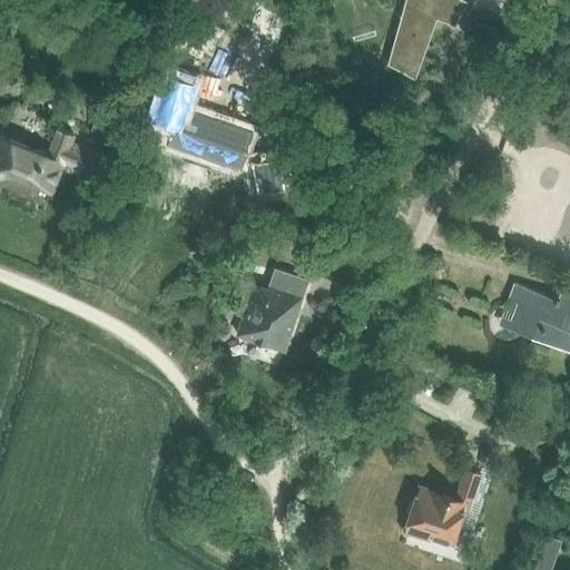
[(424,0),(422,6),(419,13),(408,8),(387,65),(393,67),(393,68),(415,79),(430,36),(436,19),(452,25),(454,26),(460,15),(467,1),(464,0),(424,0)]
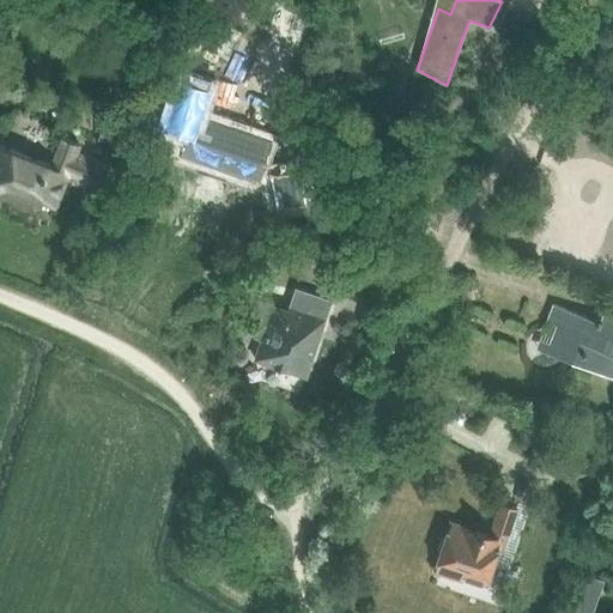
[(177,95),(158,141),(181,151),(182,149),(194,152),(192,158),(260,186),(260,198),(291,199),(292,167),(261,165),(261,168),(258,167),(263,150),(205,126),(202,132),(190,127),(200,104),(177,95)]
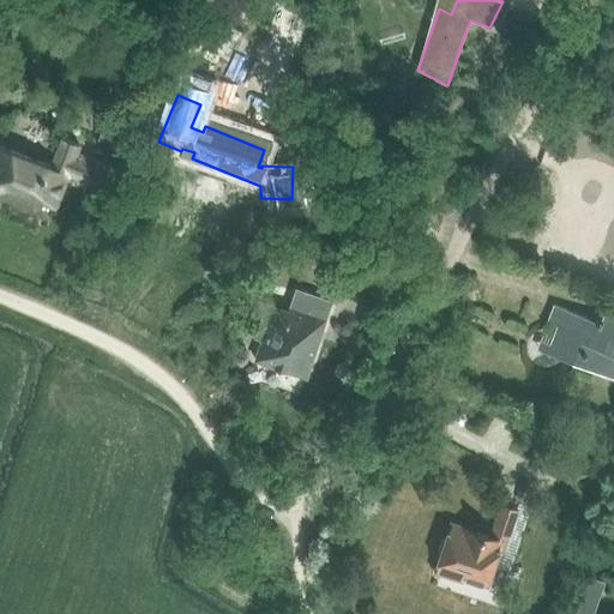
[(98,143),(125,152),(133,130),(106,120),(98,143)]
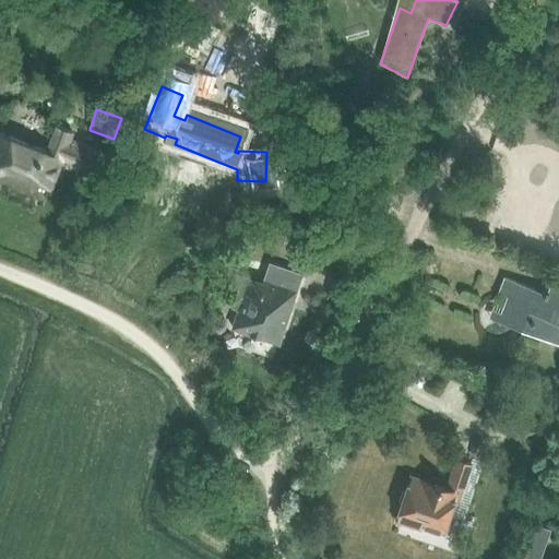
[(11,139),(0,133),(0,174),(6,171),(50,189),(62,158),(91,169),(96,154),(98,149),(72,139),(74,133),(56,125),(46,150),(11,138),(11,139)]
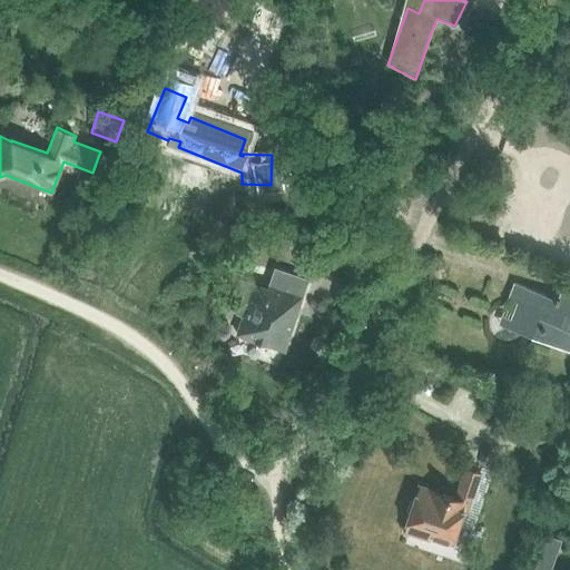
[(334,258),(330,269),(345,275),(350,264),(334,258)]
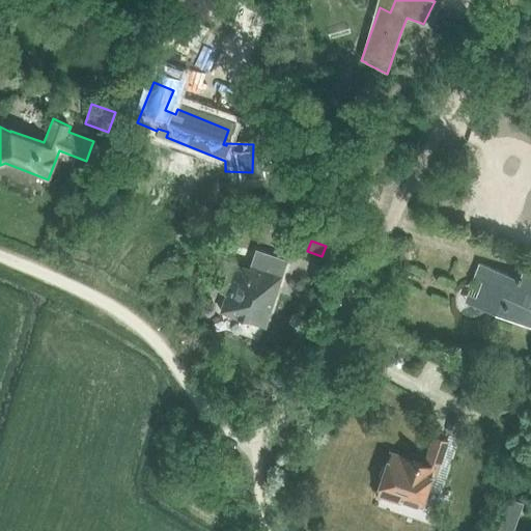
[(254,253),(250,264),(238,260),(236,264),(228,261),(218,292),(226,296),(220,311),(264,327),(285,262),(254,253)]
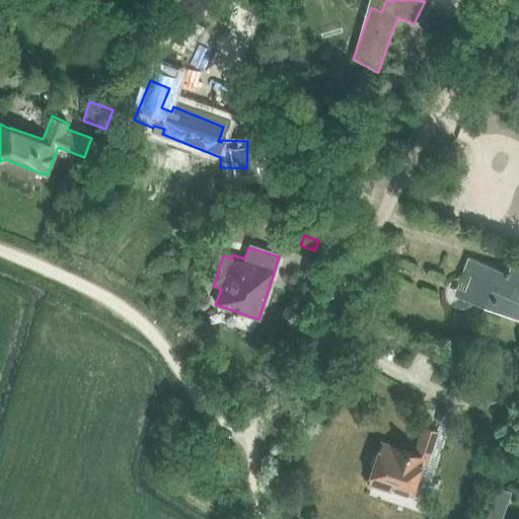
[(467,257),(462,272),(470,275),(465,289),(475,293),(472,301),(484,306),(518,320),(518,262),(512,260),(507,273),(467,257)]
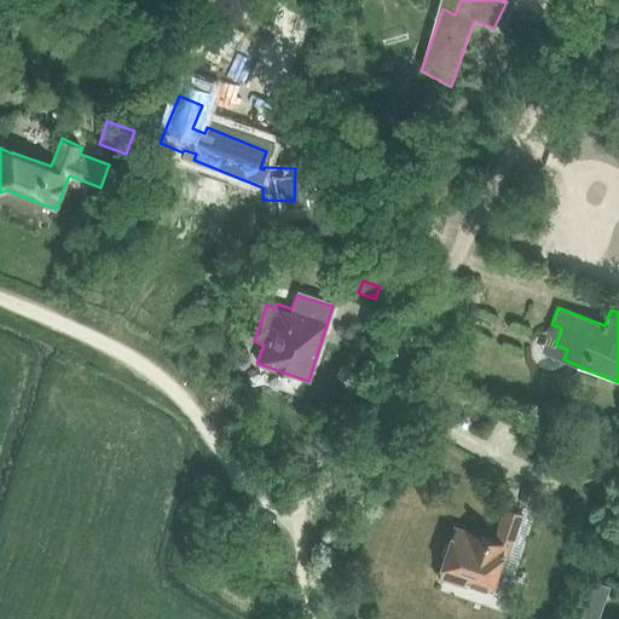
[(504,505),(503,510),(492,541),(455,528),(439,576),(441,577),(440,579),(467,588),(468,584),(493,593),(493,588),(503,555),(508,557),(524,513),(504,505)]
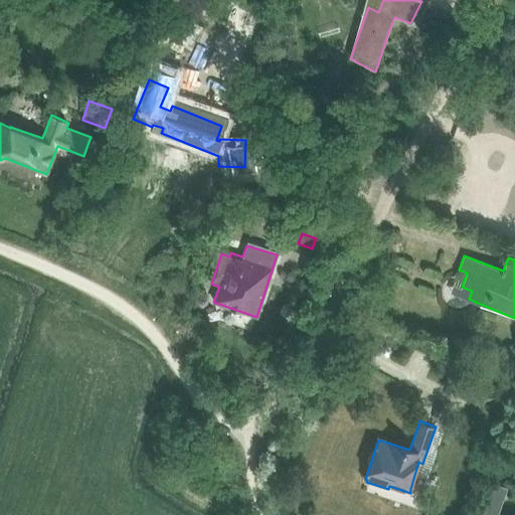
[(483,514),(485,514),(497,514),(507,488),(494,483),(483,514)]
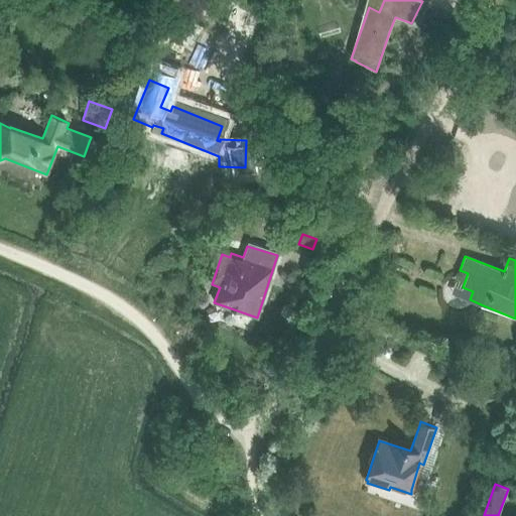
All buildings are outlined.
